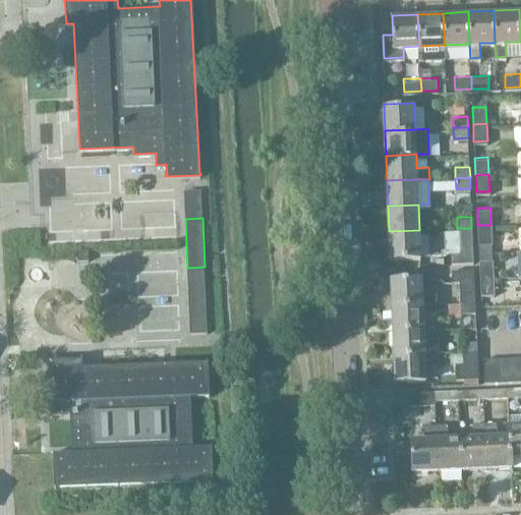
[(490,225),(477,225),(478,242),(491,242),(490,225)]
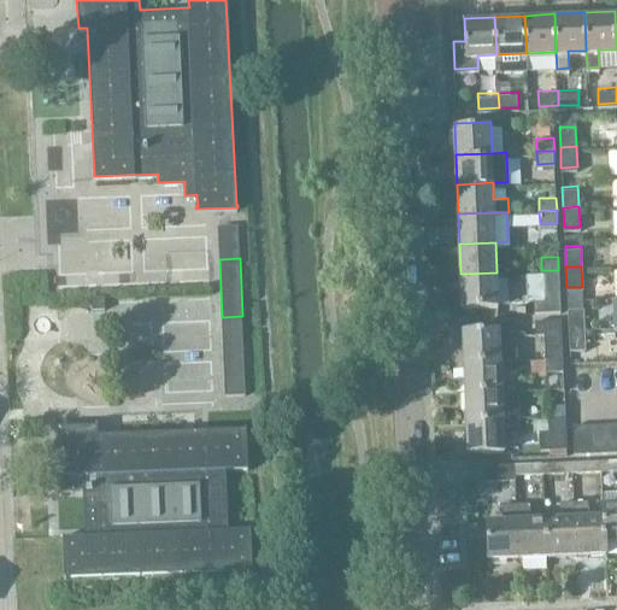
[(558,270),(541,270),(542,294),(534,295),(534,309),(560,308),(558,270)]
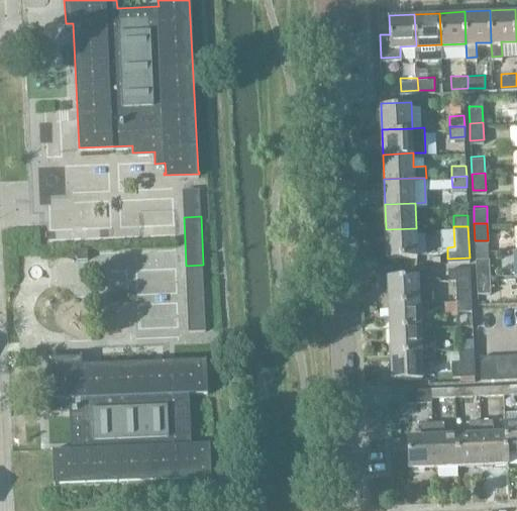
[(416,228),(386,229),(387,254),(417,253),(416,228)]
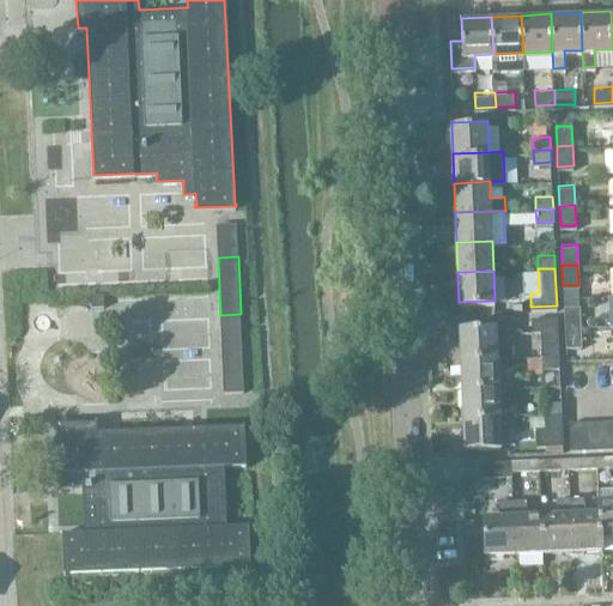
[(90,291),(91,304),(103,303),(103,290),(90,291)]
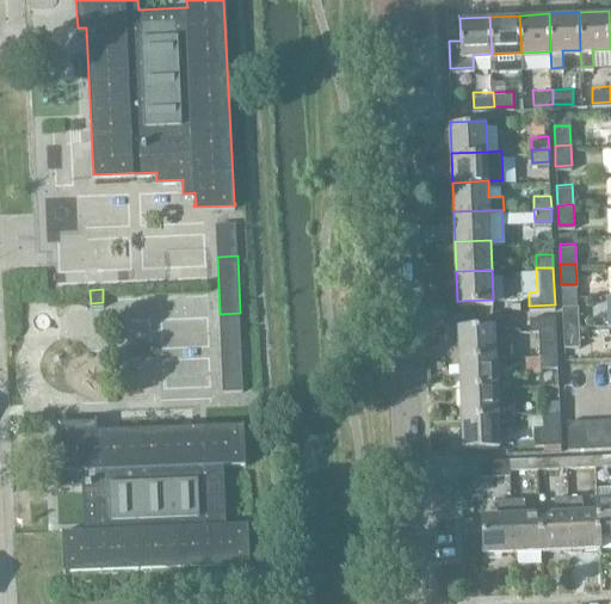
[(563,324),(579,322),(578,302),(562,303),(563,324)]
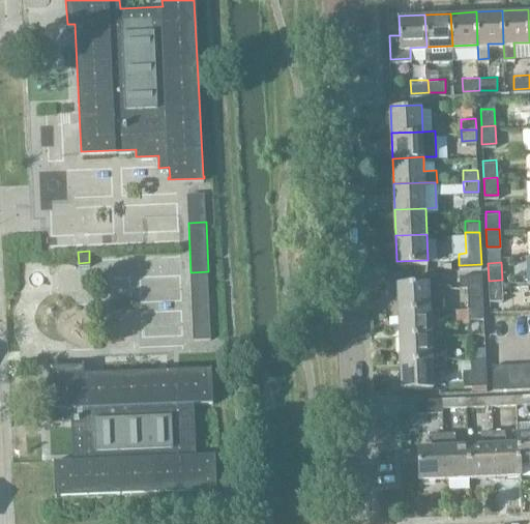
[(468,306),(482,304),(481,271),(459,272),(460,284),(467,284),(468,306)]
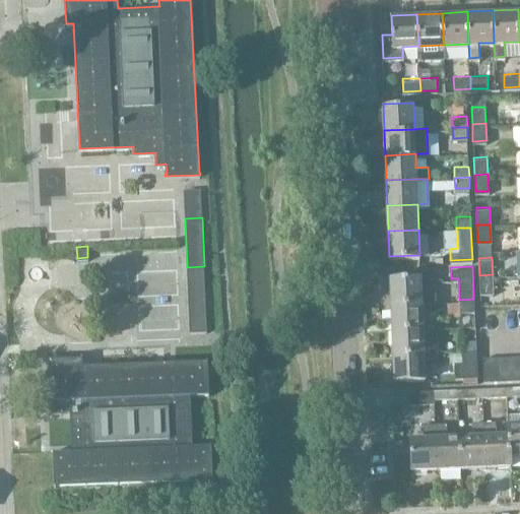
[(493,274),(479,275),(479,293),(494,292),(493,274)]
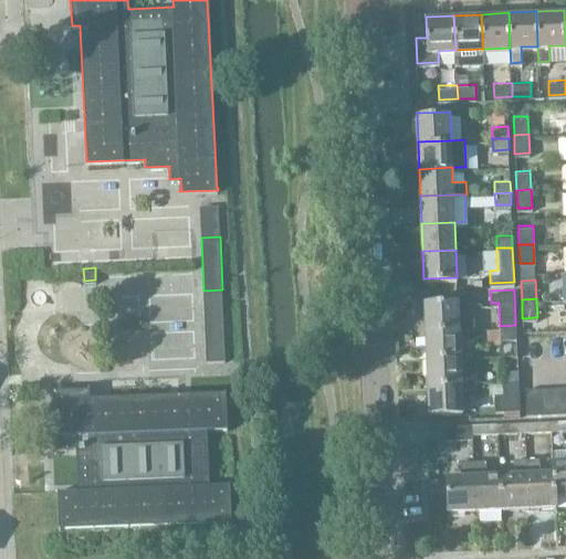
[(474,327),(474,315),(459,315),(458,299),(425,301),(426,329),(459,327),(474,327)]
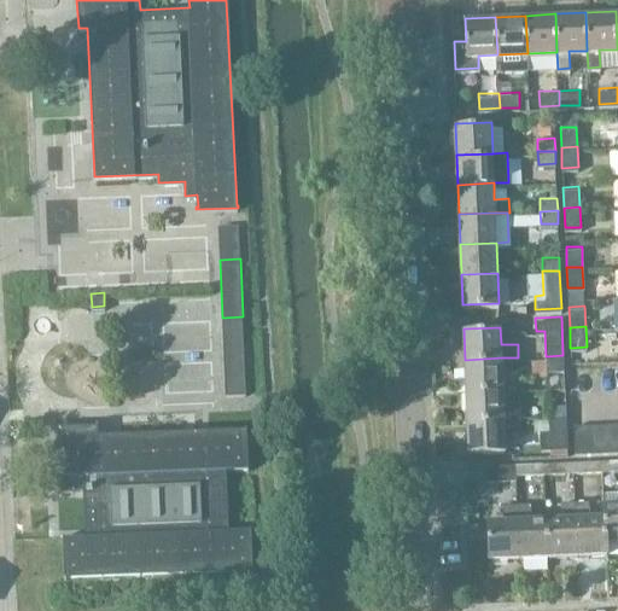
[(563,355),(546,356),(546,368),(564,367),(563,355)]
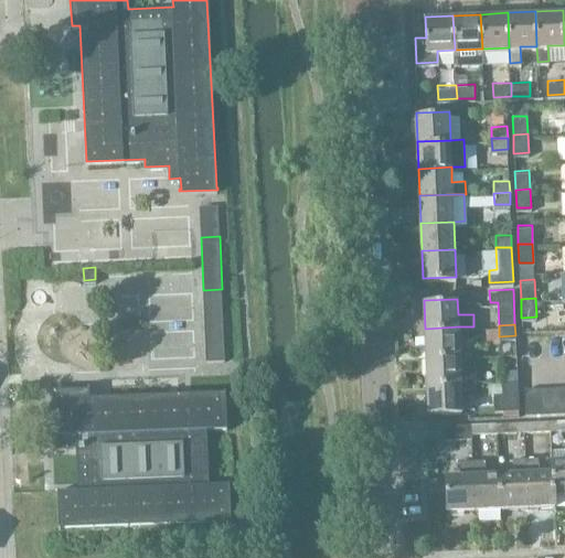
[(425,329),(426,356),(459,354),(458,326),(425,329)]
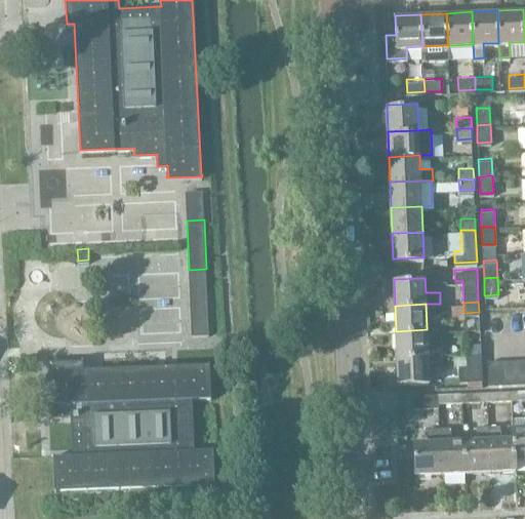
[(441,354),(441,343),(428,344),(427,329),(396,331),(397,356),(435,355),(441,354)]
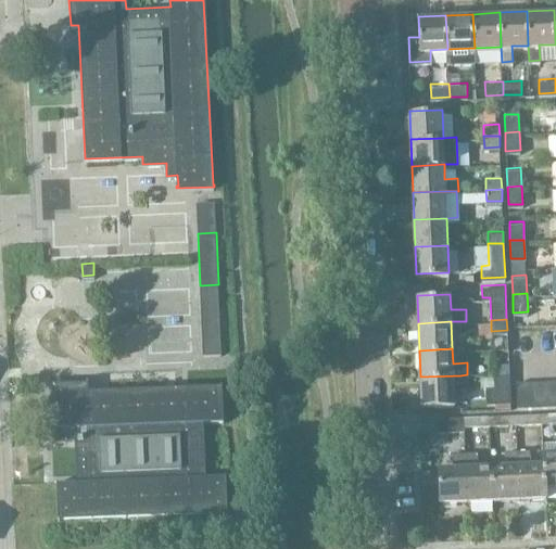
[(493,373),(509,373),(508,361),(493,362),(493,373)]
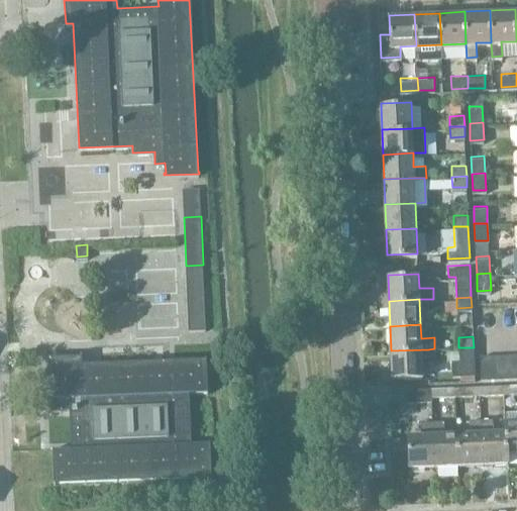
[(474,347),(458,347),(459,358),(451,359),(452,374),(475,373),(474,347)]
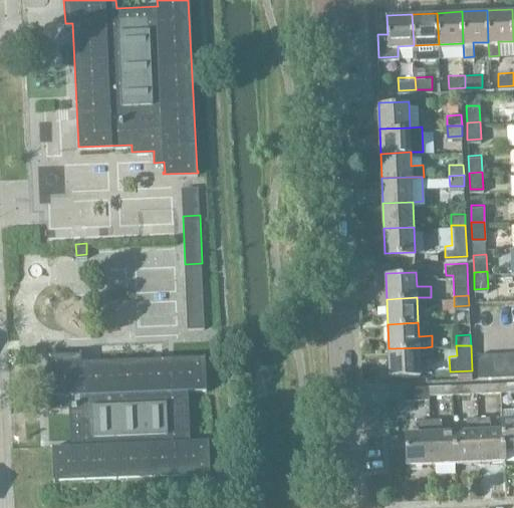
[(427,357),(426,347),(389,348),(390,373),(421,372),(420,357),(427,357)]
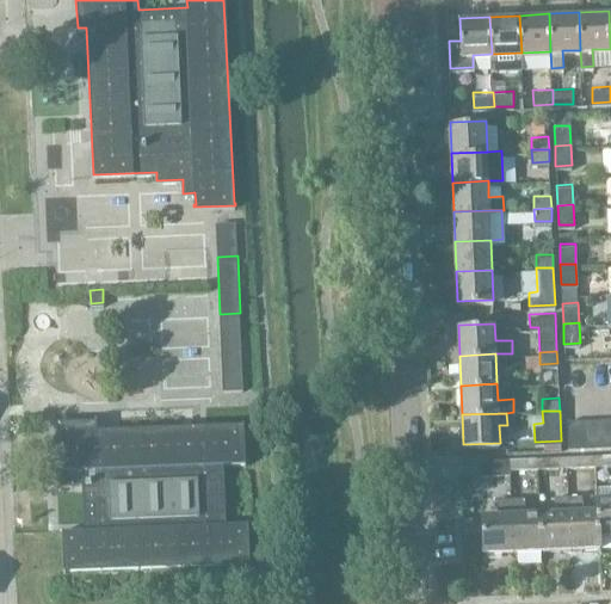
[(61,481),(85,481),(86,525),(62,527),(63,568),(250,560),(248,519),(224,521),(222,462),(246,462),(245,420),(98,426),(97,417),(59,418),(60,468),(61,481)]
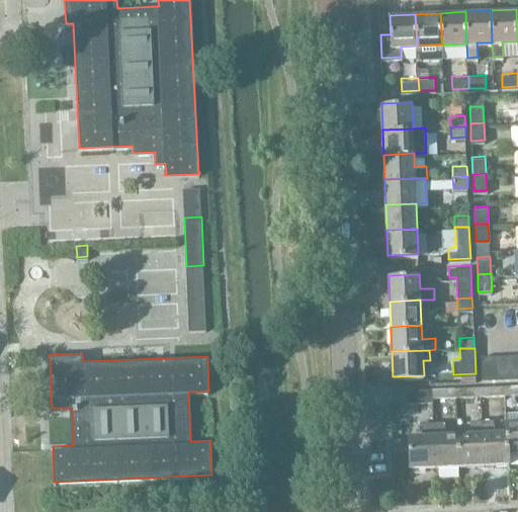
[(482,354),(483,378),(497,377),(496,353),(482,354)]
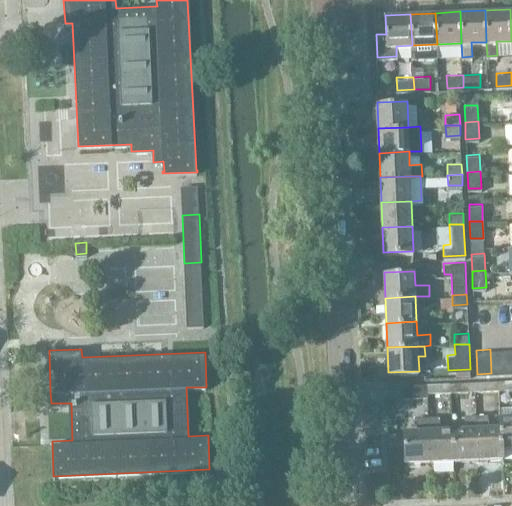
[(490,349),(491,373),(505,372),(504,349),(490,349)]
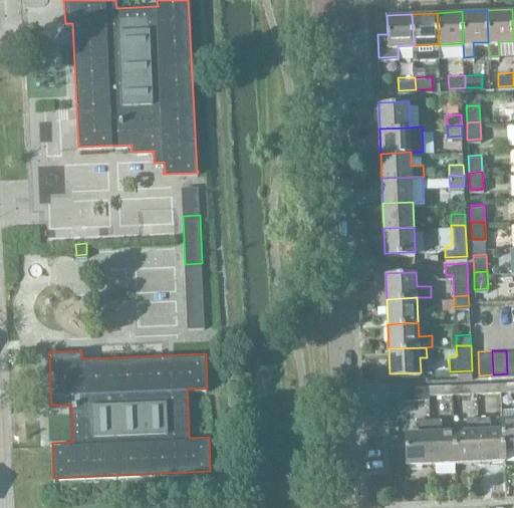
[(513,379),(501,381),(501,389),(513,388),(513,379)]
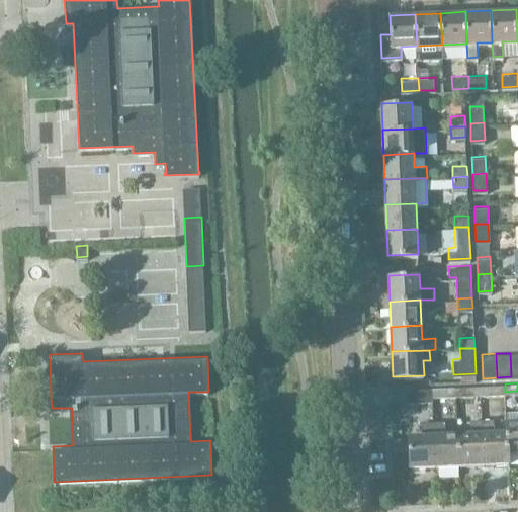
[(505,384),(481,385),(481,393),(505,392),(505,384)]
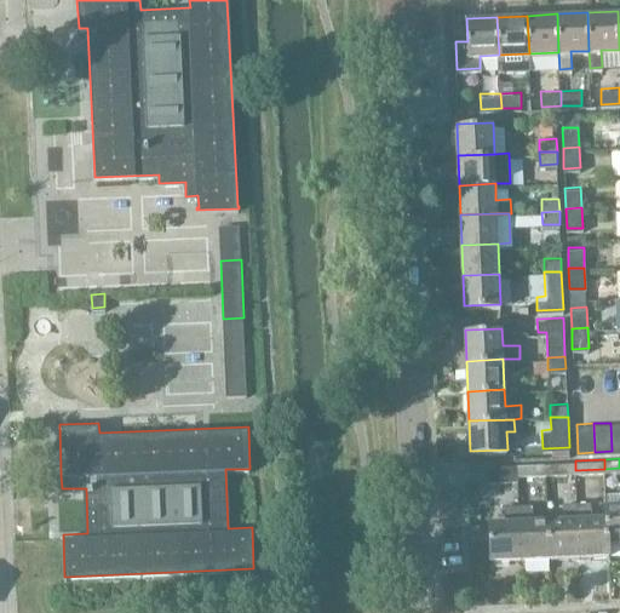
[(575,460),(546,462),(546,473),(575,470),(575,460)]
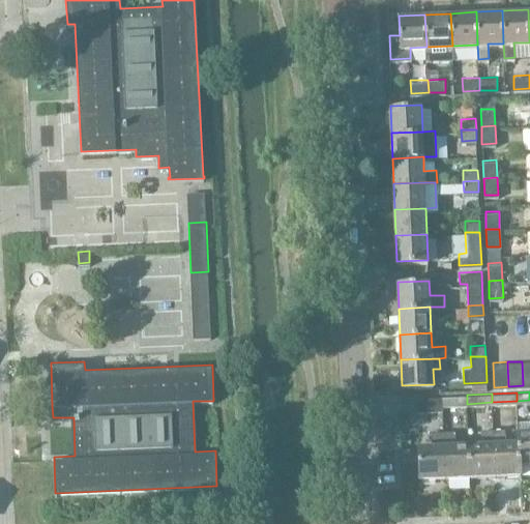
[(467,395),(442,396),(443,405),(467,404),(467,395)]
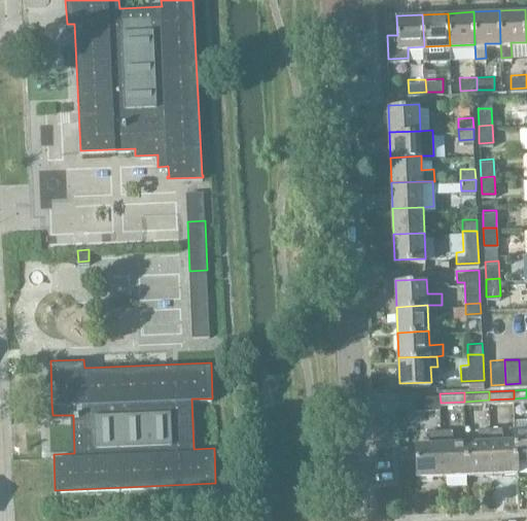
[(441,403),(440,393),(414,394),(415,408),(441,407),(441,403)]
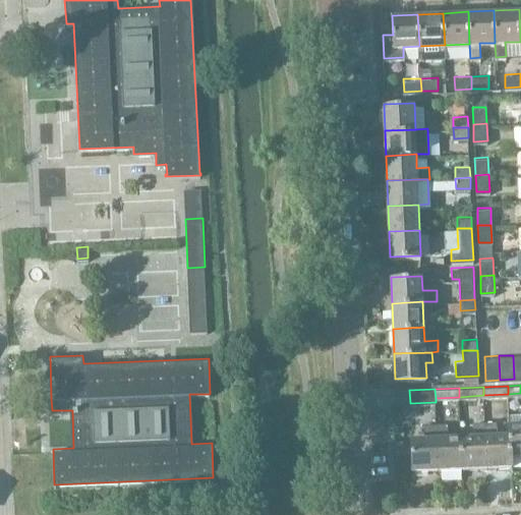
[(474,435),(461,436),(462,467),(486,466),(484,420),(473,421),(474,435)]
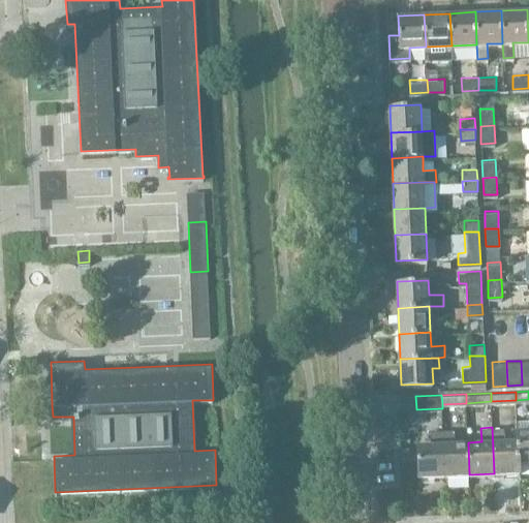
[(504,427),(492,427),(494,473),(520,472),(520,462),(519,439),(518,439),(505,440),(504,427)]
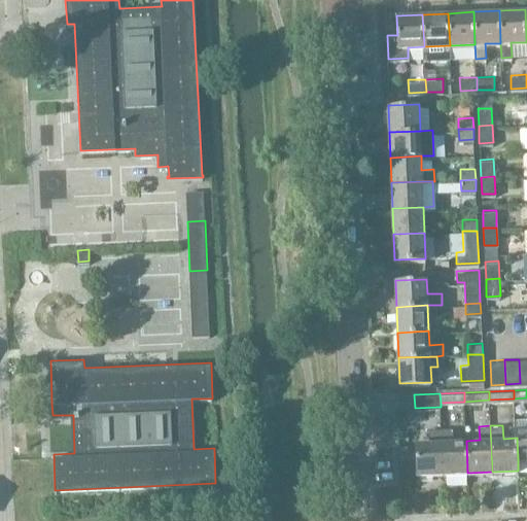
[(526,426),(515,427),(516,438),(517,438),(518,460),(526,459),(526,426)]
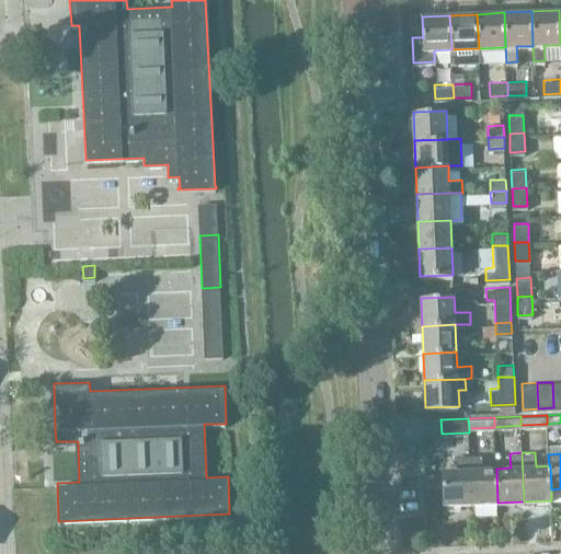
[(471,504),(469,454),(457,456),(458,470),(443,471),(445,505),(471,504)]
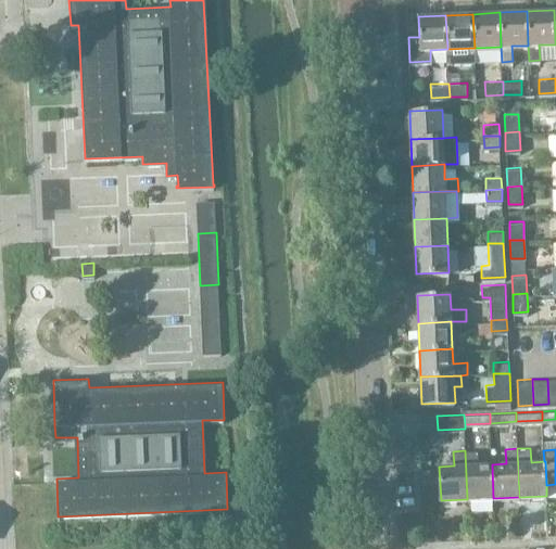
[(478,450),(465,450),(467,499),(493,498),(492,464),(479,464),(478,450)]
